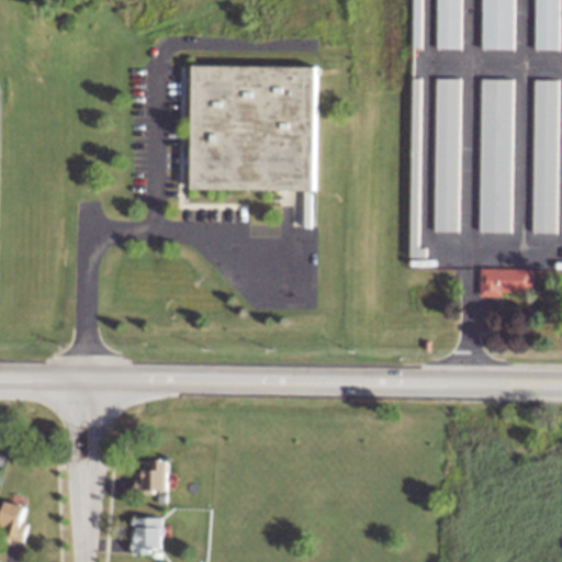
[(461,0),(437,0),(437,47),(461,47),(461,0)]
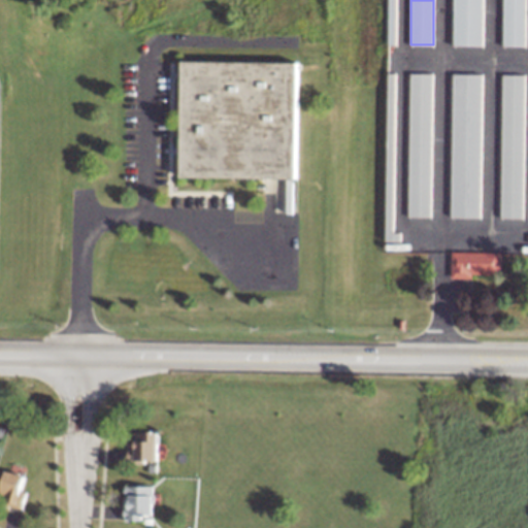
[(483,0),(454,0),(454,44),(483,45),(483,0)]
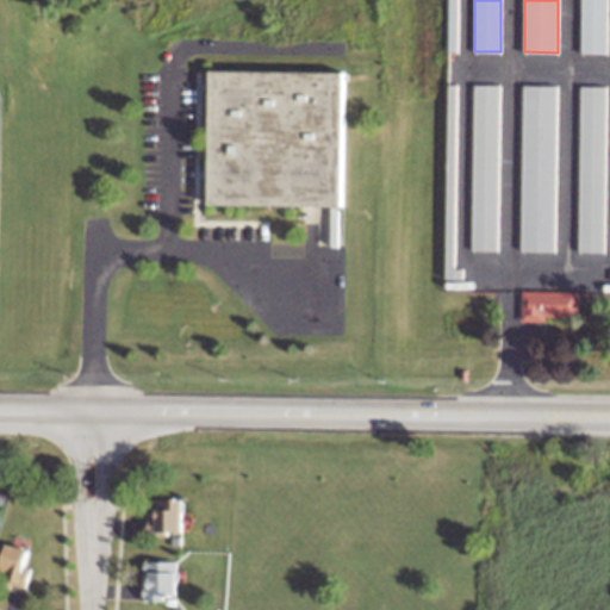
[(607,53),(607,0),(582,0),(582,53),(607,53)]
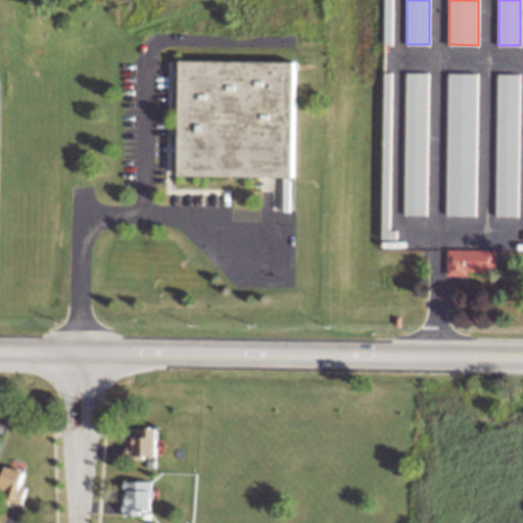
[(177,176),(179,60),(296,62),(294,180),(177,176)]
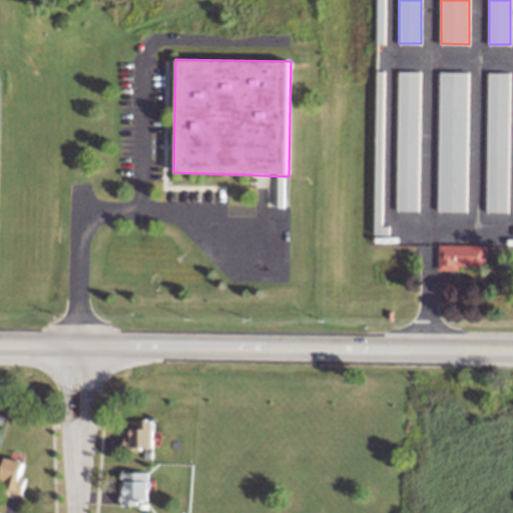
[(384,71),(377,71),(375,233),(389,233),(389,225),(382,225),(384,71)]
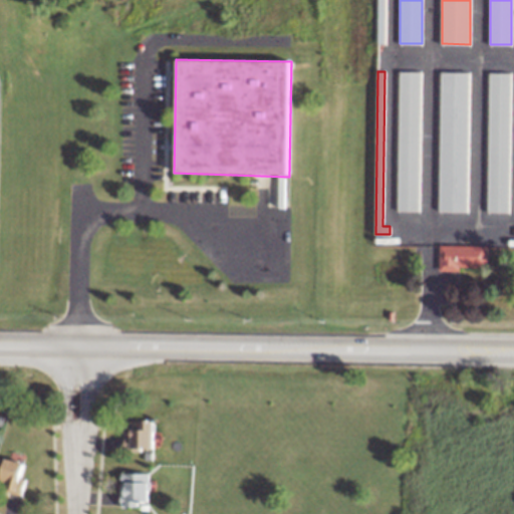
[(400,71),(423,72),(420,211),(399,211),(400,71)]
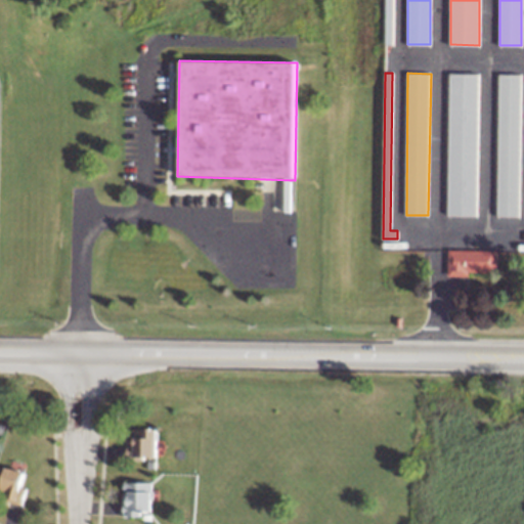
[(450,74),(479,74),(479,216),(448,215),(450,74)]
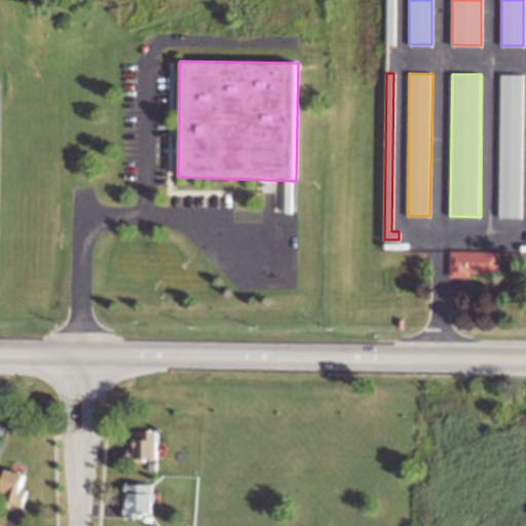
[(501,75),(525,75),(523,218),(499,218),(501,75)]
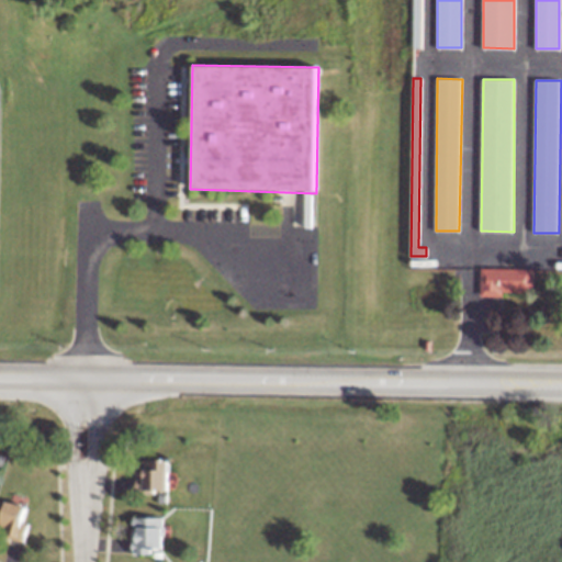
[(534,268),(481,268),(481,295),(502,295),(502,291),(532,291),(534,268)]
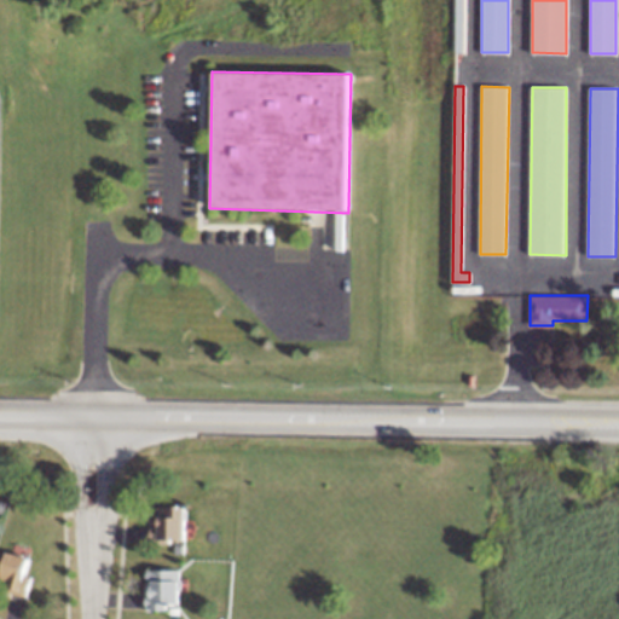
[(157,507),(158,522),(150,524),(150,539),(186,538),(185,505),(157,507)]
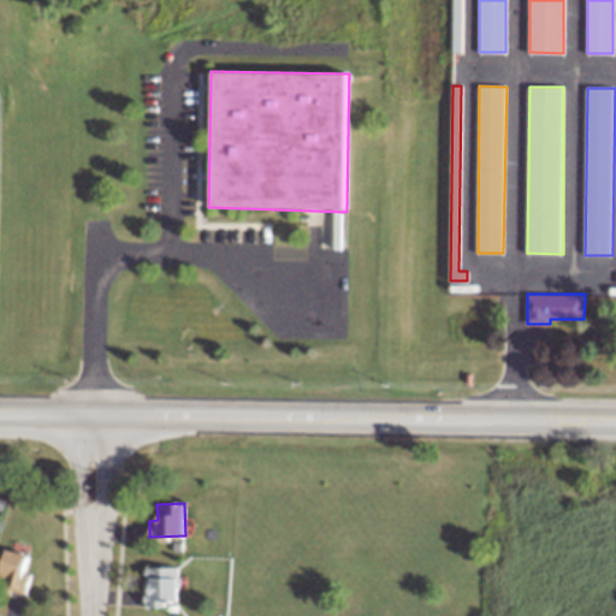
[(30,554),(9,548),(0,576),(11,579),(9,588),(27,592),(31,573),(25,572),(30,554)]
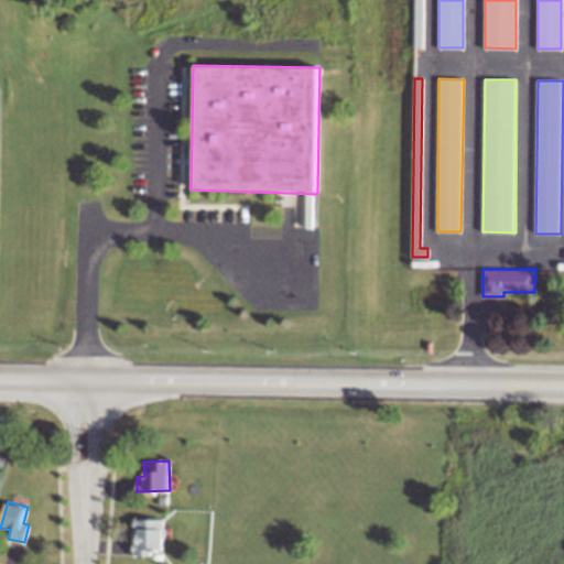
[(133,555),(153,556),(154,545),(163,545),(164,519),(134,518),(133,555)]
